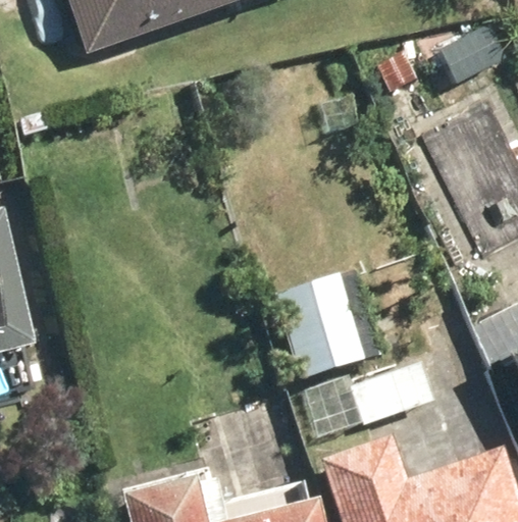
[(67,0),(86,52),(237,0),(67,0)]
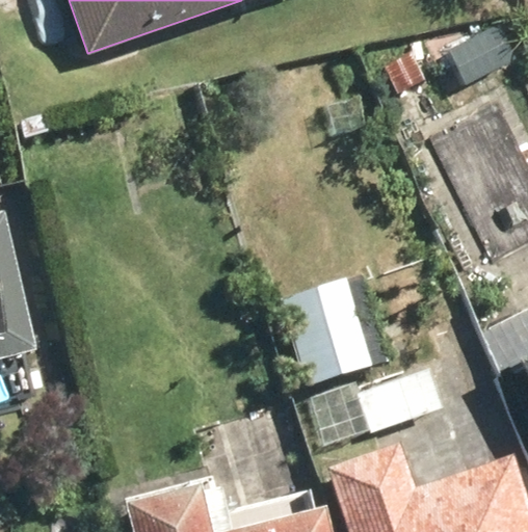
[(433,56),(449,92),(516,63),(500,27),(433,56)]
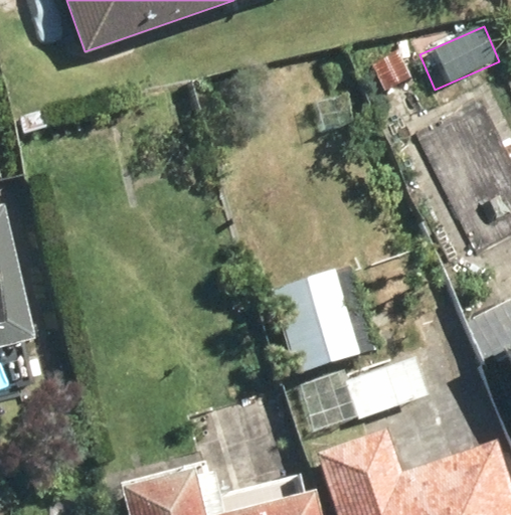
[(0,326),(12,324),(0,272),(0,326)]
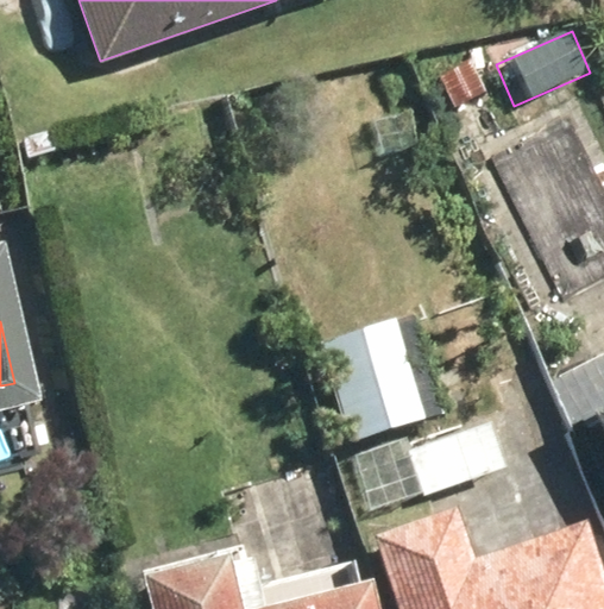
[(491,421),(407,451),(422,496),(507,465),(491,421)]
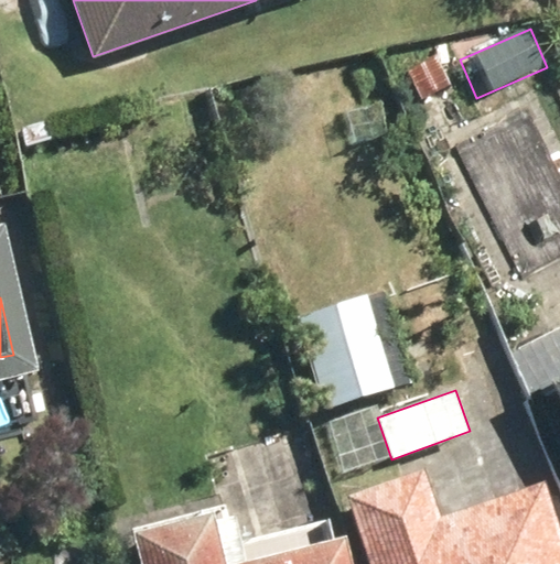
[(347,496),(369,563),(559,563),(559,523),(547,483),(441,517),(426,470),(347,496)]
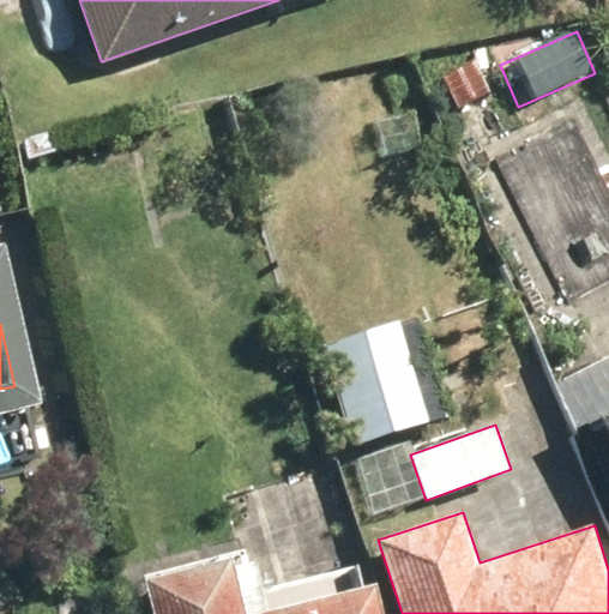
[(384,613),(378,587),(254,613),(247,613),(236,567),(154,587),(160,613),(384,613)]
